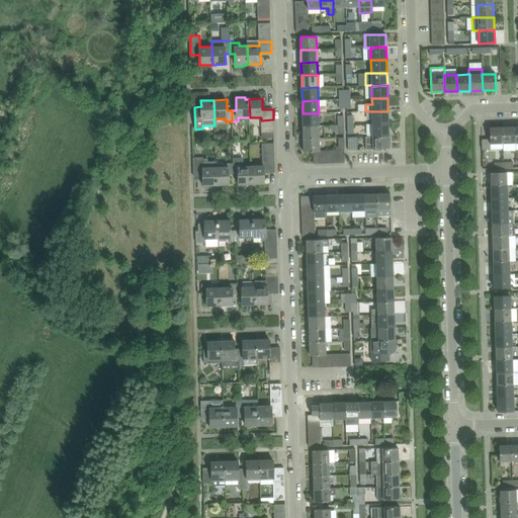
[(389,123),(387,111),(372,111),(372,124),(389,123)]
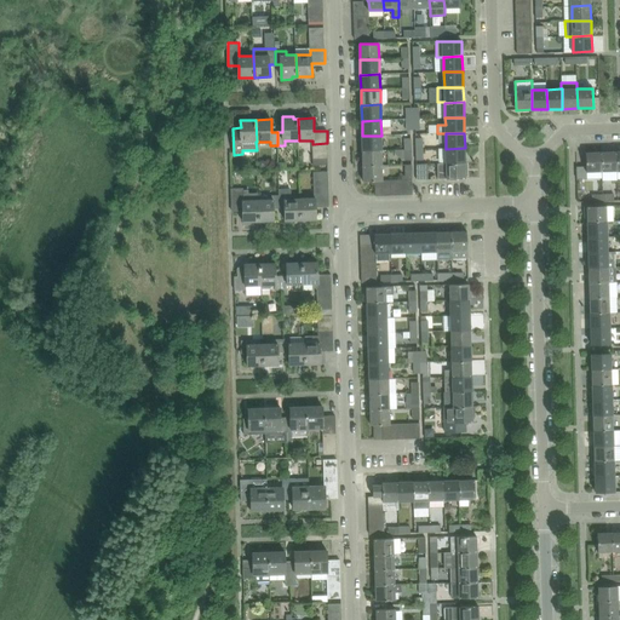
[(382,150),(382,136),(362,136),(362,151),(382,150)]
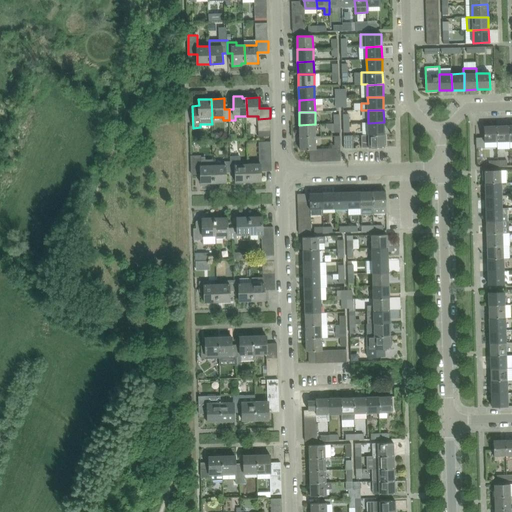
[(384,135),(384,134),(384,122),(368,123),(369,135),(384,135)]
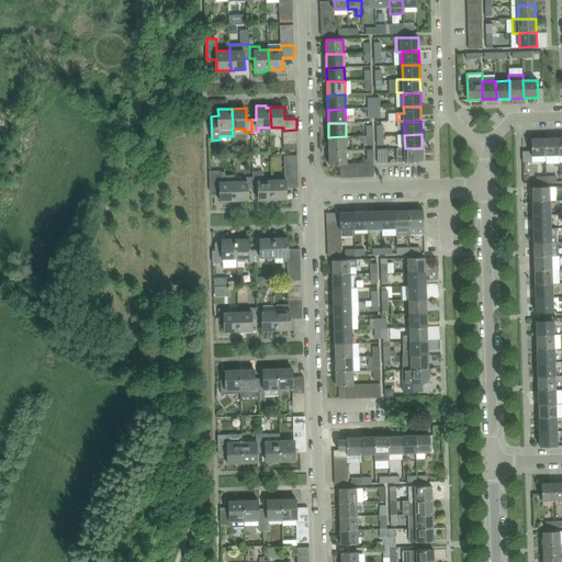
[(347,150),(346,136),(328,137),(329,150),(347,150)]
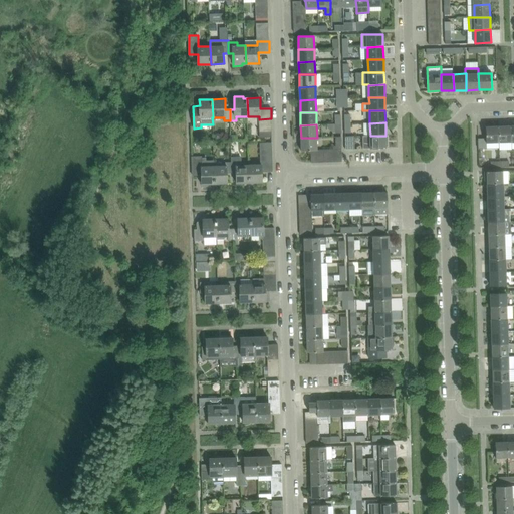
[(512,142),(511,125),(499,126),(499,142),(512,142)]
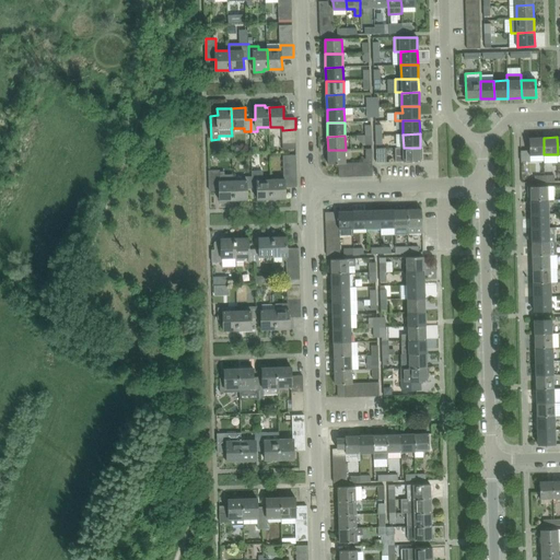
[(544,154),(544,138),(529,138),(529,150),(521,151),(521,162),(531,162),(529,155),(544,154)]
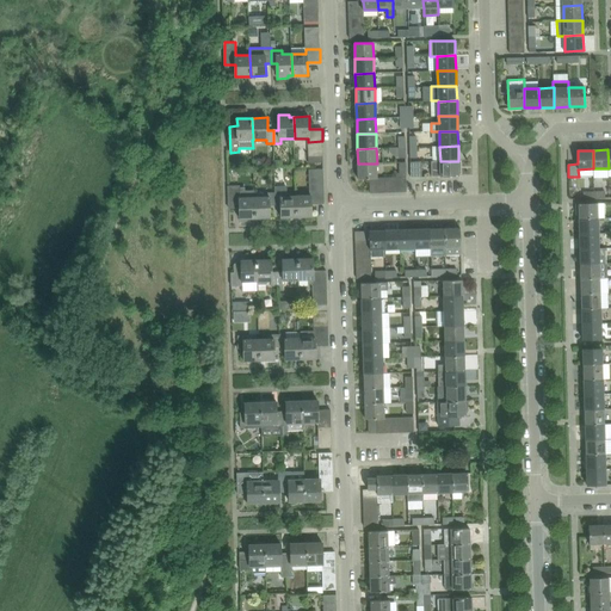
[(460,177),(458,167),(461,167),(461,160),(458,160),(458,161),(440,161),(432,161),(433,177),(440,177),(460,177)]
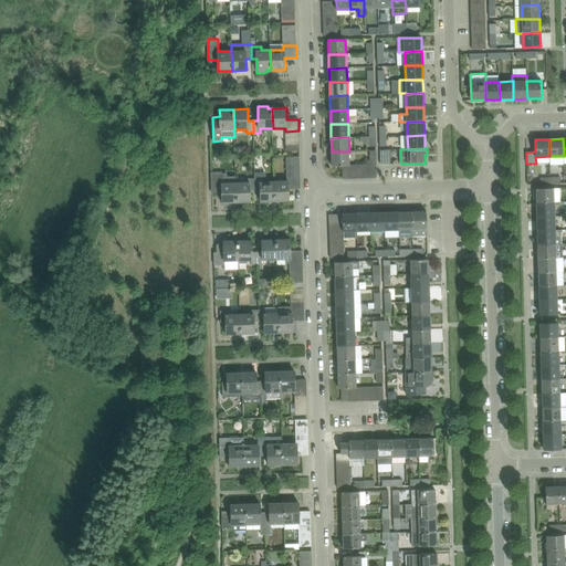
[(367,165),(369,165),(376,164),(376,150),(369,150),(369,160),(367,160),(367,165)]
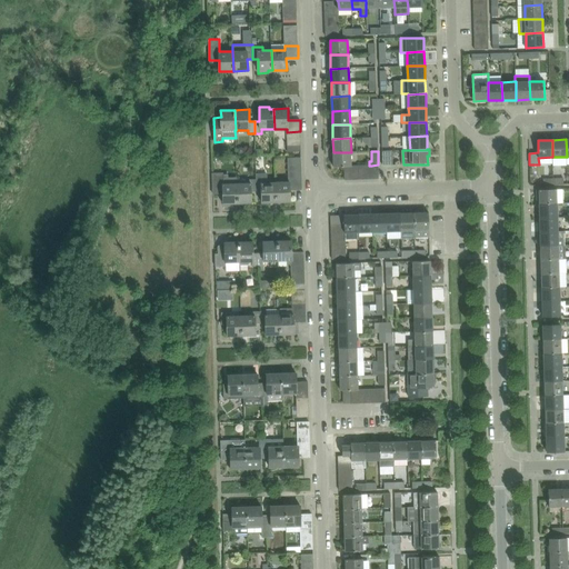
[(351,167),(351,166),(351,152),(333,152),(333,167),(343,167),(351,167)]
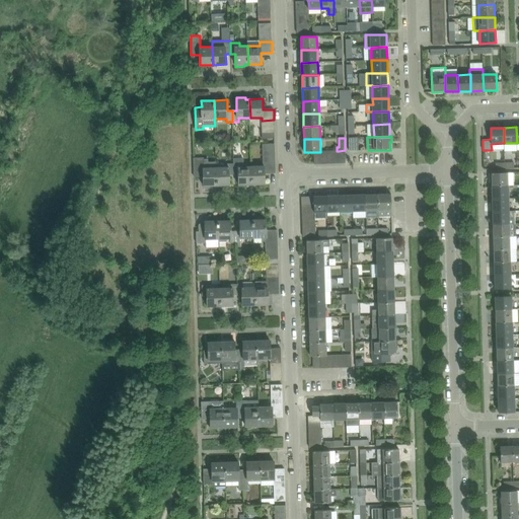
[(217,186),(216,167),(216,162),(204,162),(204,165),(199,165),(199,175),(204,175),(204,179),(202,179),(202,184),(204,183),(204,189),(213,188),(213,186),(217,186)]
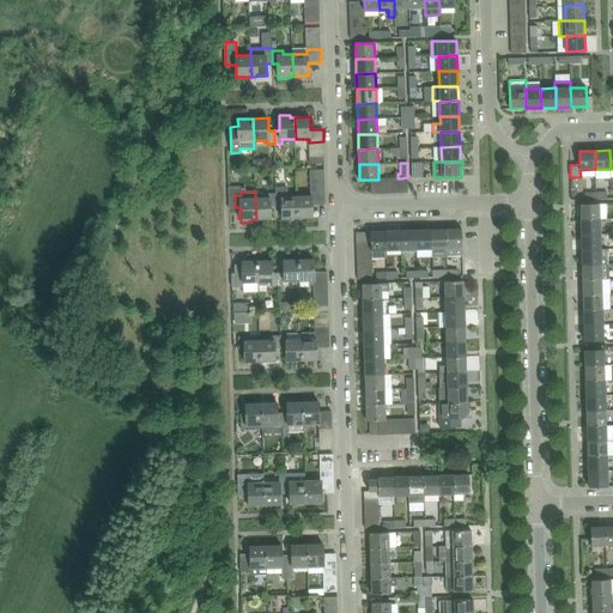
[(313,218),(313,205),(326,205),(326,192),(310,193),(311,196),(297,196),(298,218),(313,218)]
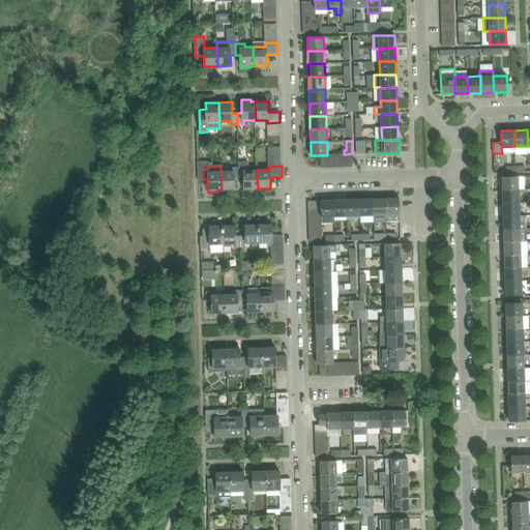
[(234,178),(239,178),(238,167),(233,167),(233,171),(221,171),(222,189),(235,189),(234,178)]
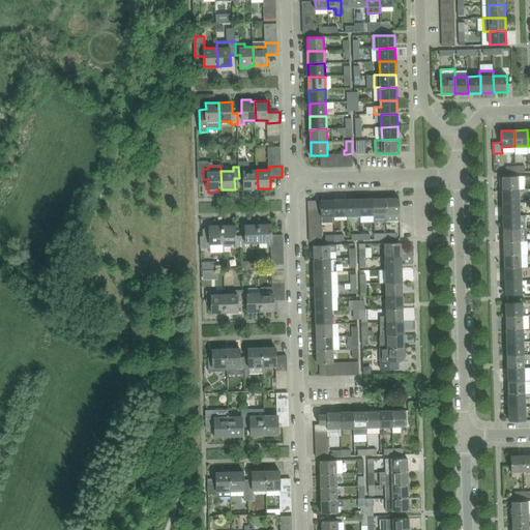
[(258,188),(257,170),(248,170),(248,167),(238,167),(239,178),(243,178),(244,189),(258,188)]
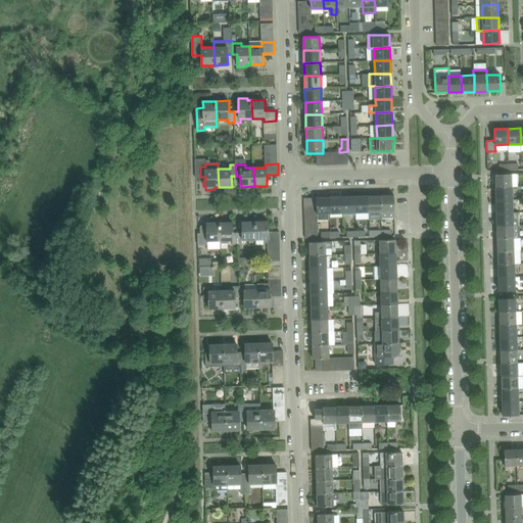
[(512,187),(512,174),(495,174),(495,180),(493,180),(493,187),(496,187),(512,187)]
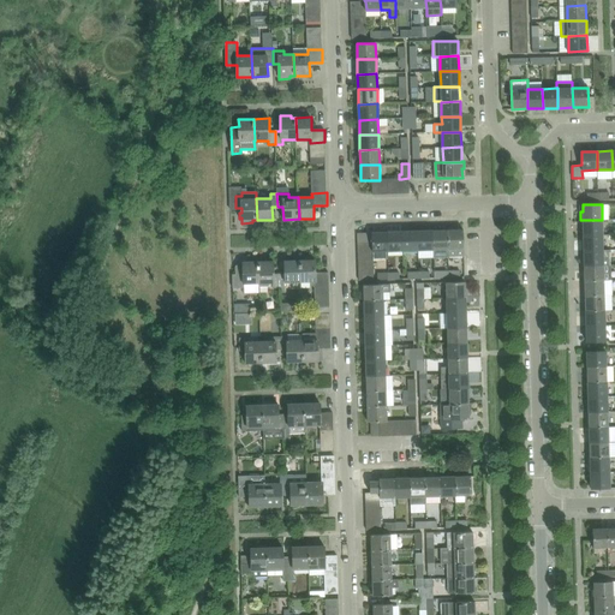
[(603,234),(602,220),(584,220),(584,236),(603,234)]
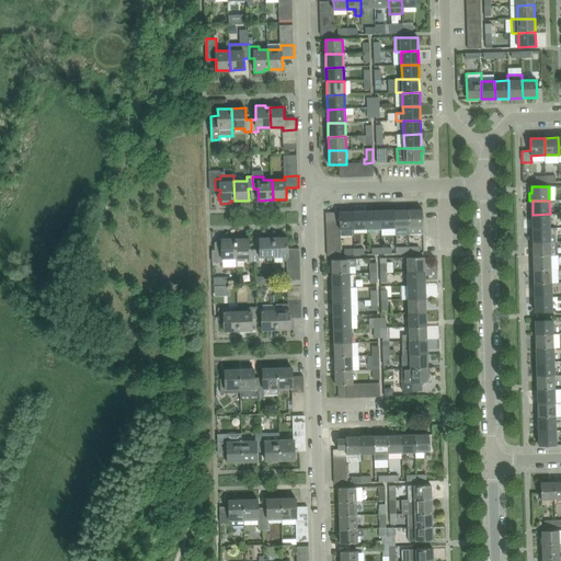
[(396,227),(395,209),(381,210),(381,228),(396,227)]
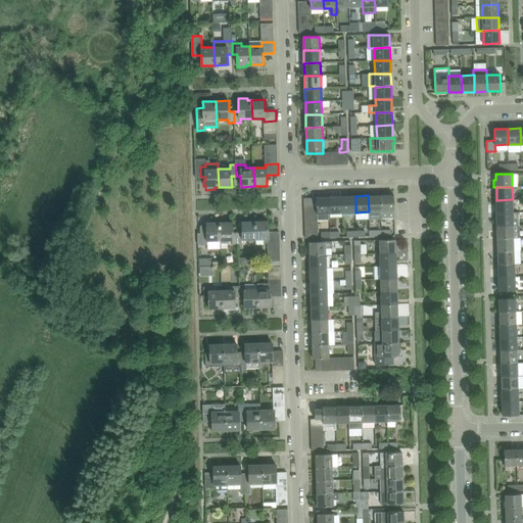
[(381,211),(381,195),(368,195),(369,211),(381,211)]
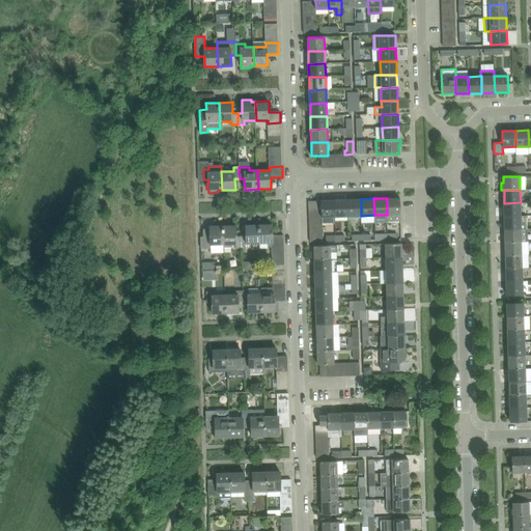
[(400,221),(400,198),(387,198),(387,215),(387,222),(400,221)]
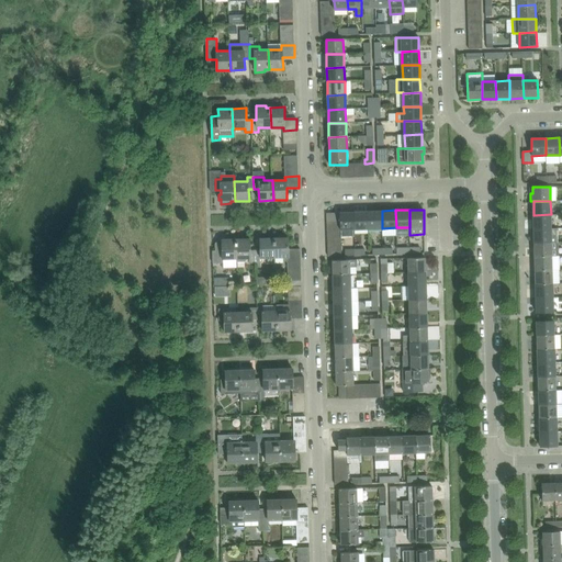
[(368,228),(368,211),(353,212),(355,228),(368,228)]
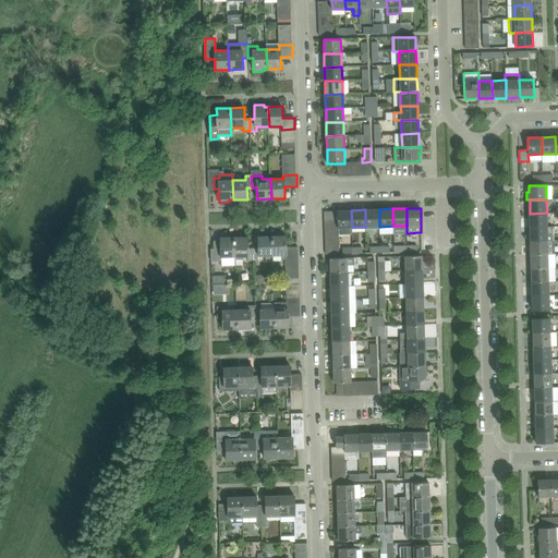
[(379,227),(379,209),(365,209),(365,227),(379,227)]
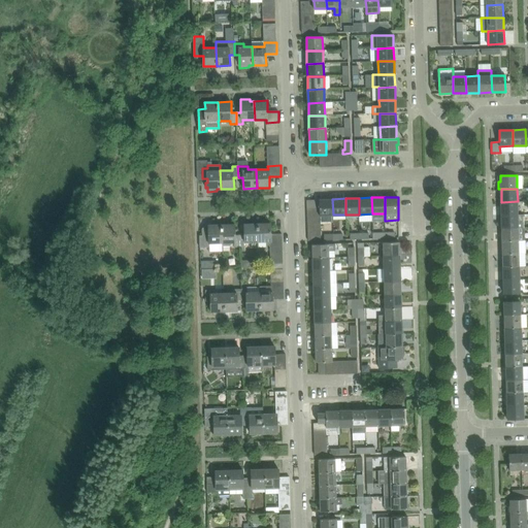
[(333,215),(332,199),(320,199),(320,208),(320,216),(321,216),(321,222),(333,222),(333,215)]
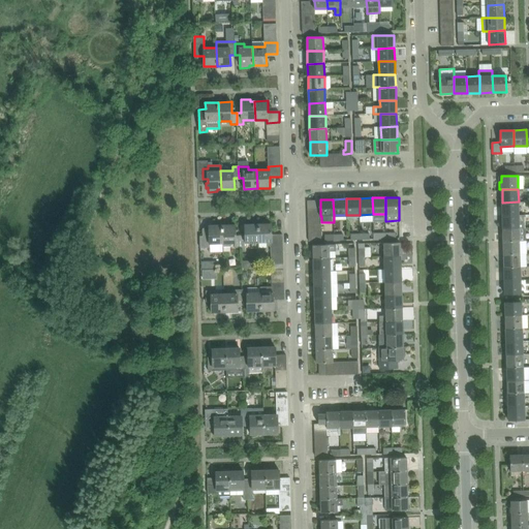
[(519,215),(519,201),(502,203),(502,215),(519,215)]
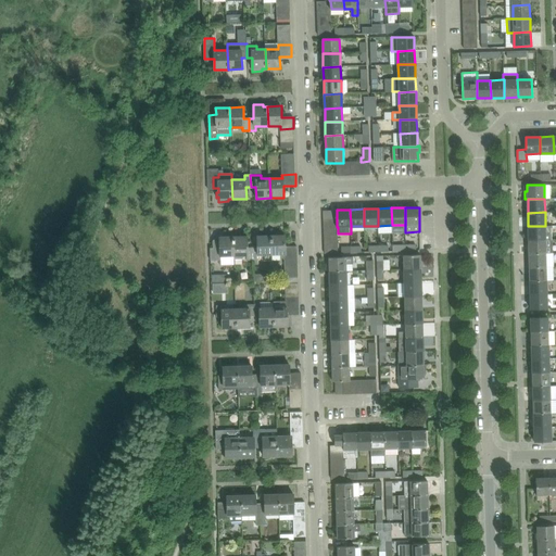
[(545,226),(528,226),(529,240),(546,240),(546,239),(552,239),(552,231),(552,226),(545,226)]
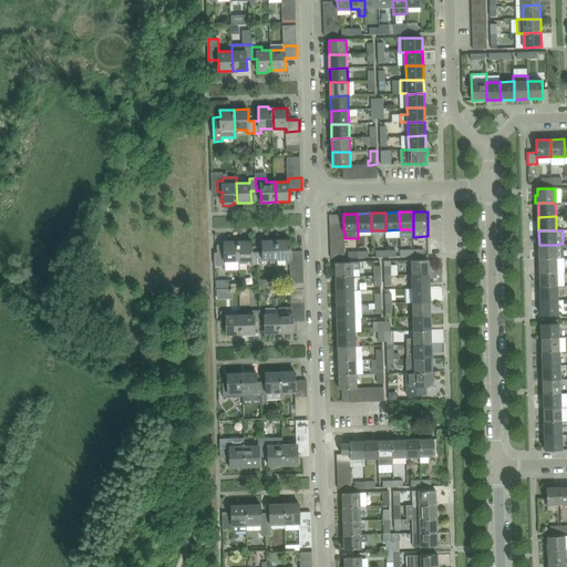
[(292,243),(291,241),(291,239),(290,239),(288,237),(284,237),(282,239),(281,239),(281,240),(277,240),(277,260),(286,260),(286,263),(290,263),(290,264),(303,263),(303,251),(291,251),(291,247),(292,246),(292,243)]
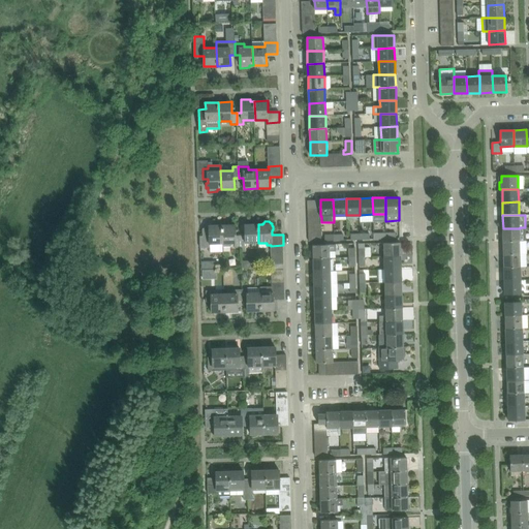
[(236,236),(236,224),(222,225),(222,244),(223,244),(223,246),(230,246),(231,245),(231,244),(235,244),(235,247),(241,247),(240,236),(236,236)]
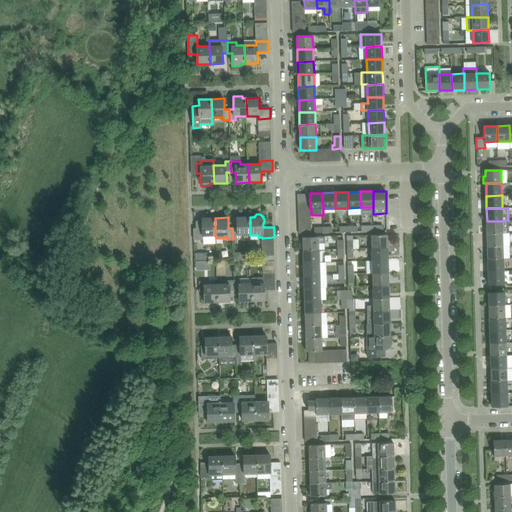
[(250,235),(250,217),(237,217),(237,228),(232,228),(233,239),(239,238),(239,235),(250,235)]
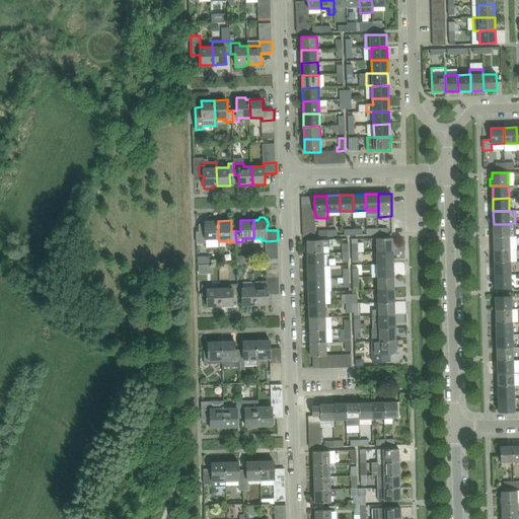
[(218,239),(218,221),(205,221),(205,222),(202,222),(199,225),(199,231),(196,231),(197,243),(207,243),(207,239),(218,239)]
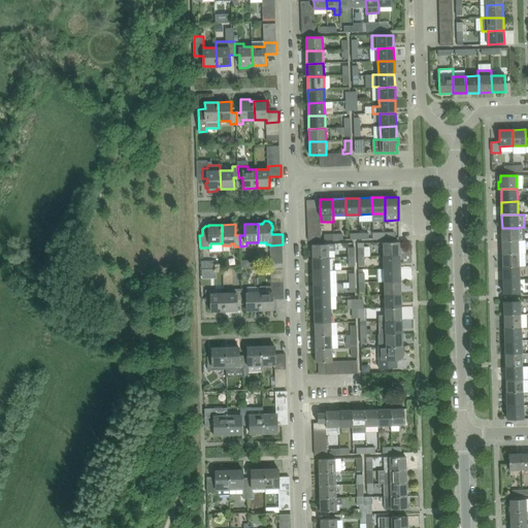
[(519,240),(519,228),(502,228),(502,241),(519,240)]
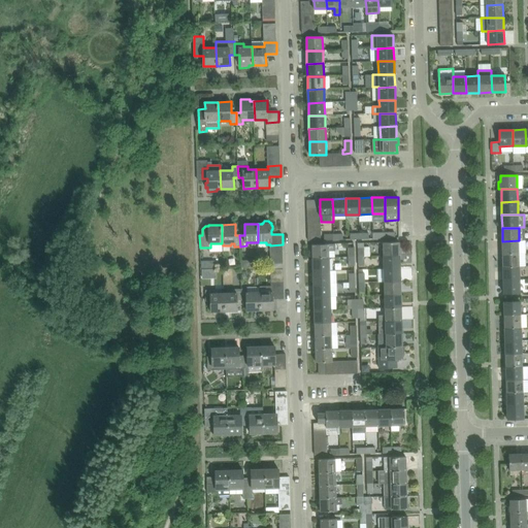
[(519,254),(519,240),(502,241),(503,254),(519,254)]
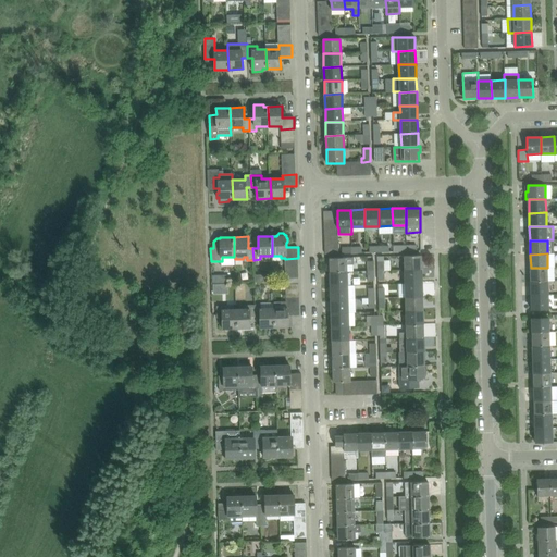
[(421,269),(421,255),(405,256),(405,270),(421,269)]
